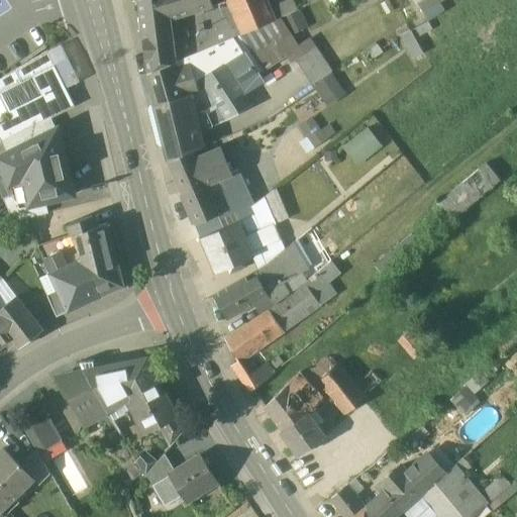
[(136,0),(142,39),(143,39),(173,36),(171,18),(168,0),(136,0)]
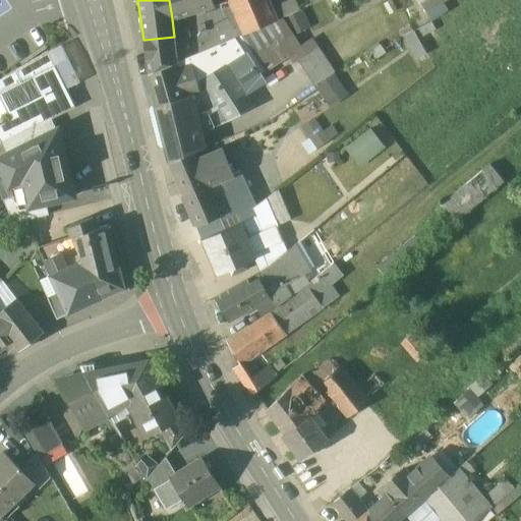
[(169,0),(172,18),(215,5),(213,0),(169,0)]
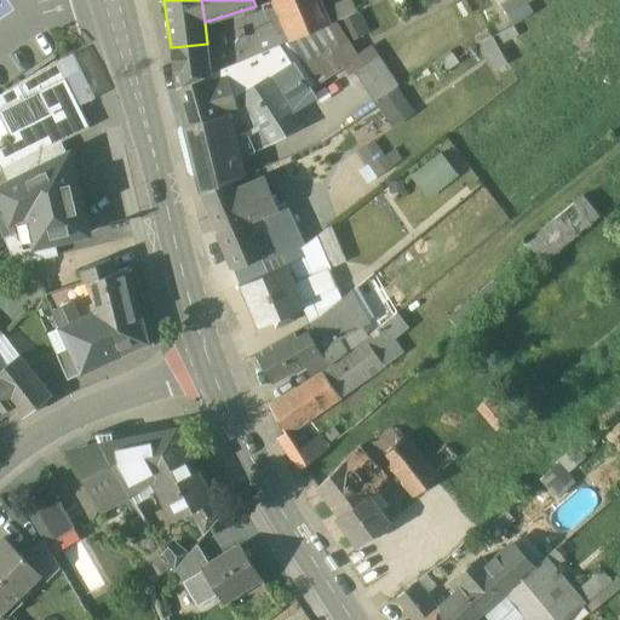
[(274,0),(256,6),(205,22),(207,44),(210,74),(280,46),(293,40),(274,0)]
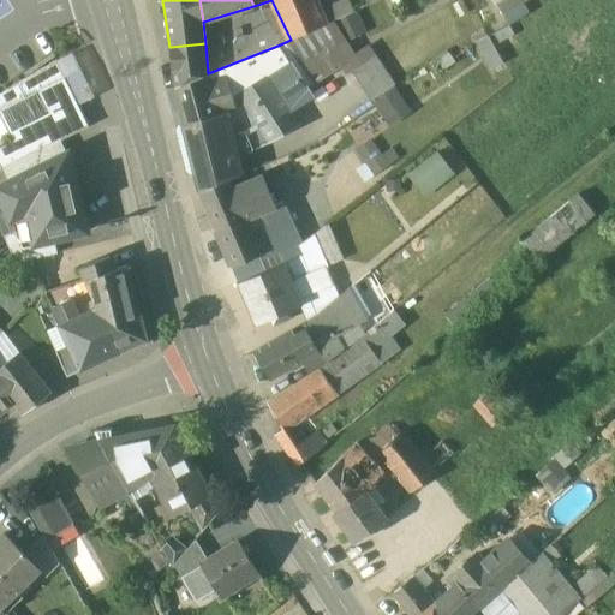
[(270,0),(272,0),(291,40),(327,24),(321,12),(314,0),(270,0)]
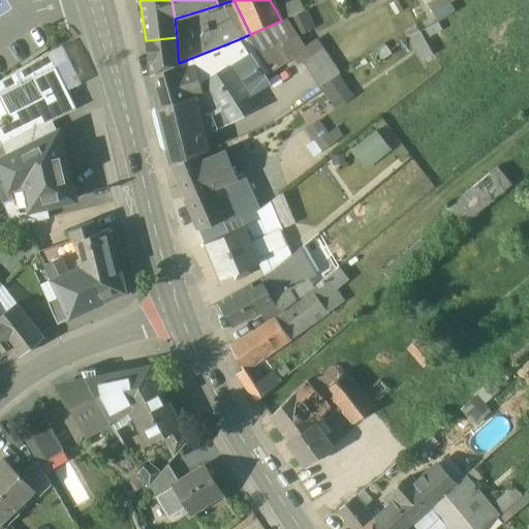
[(299,0),(276,10),(281,21),(290,17),(305,11),(299,0)]
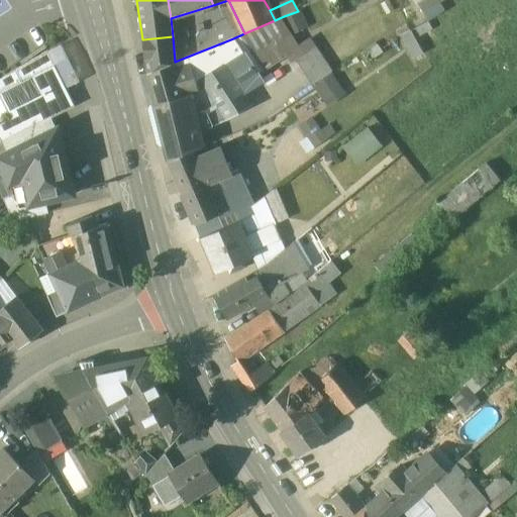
[(284,16),(295,34),(308,28),(300,10),(298,11),(284,16)]
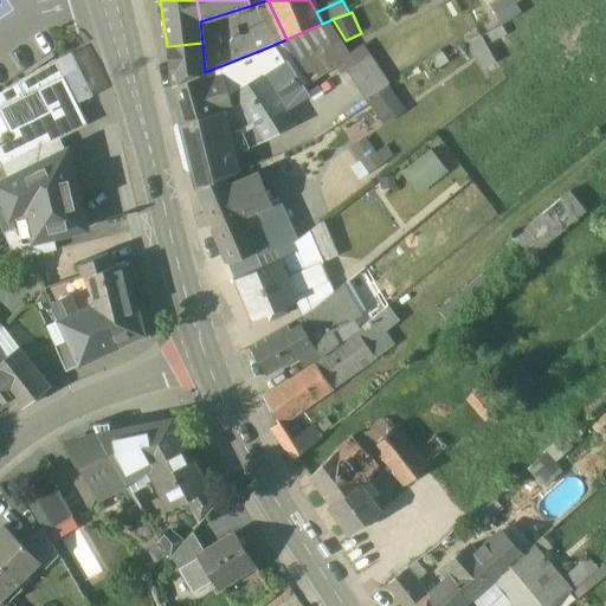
[(287,39),(274,45),(284,62),(287,60),(304,88),(342,65),(346,72),(360,63),(346,40),(333,19),(322,24),(287,39)]
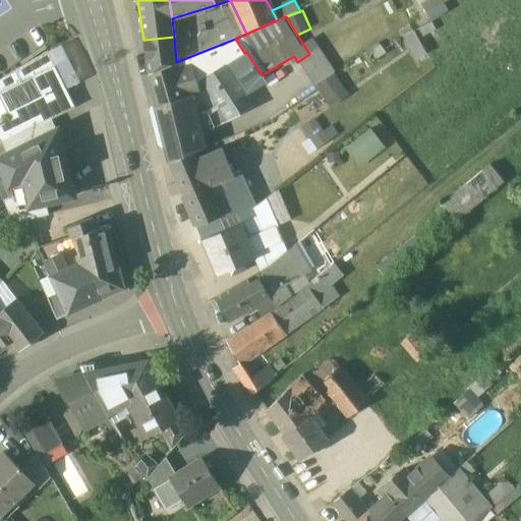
[(415,30),(403,36),(415,59),(427,53),(415,30)]
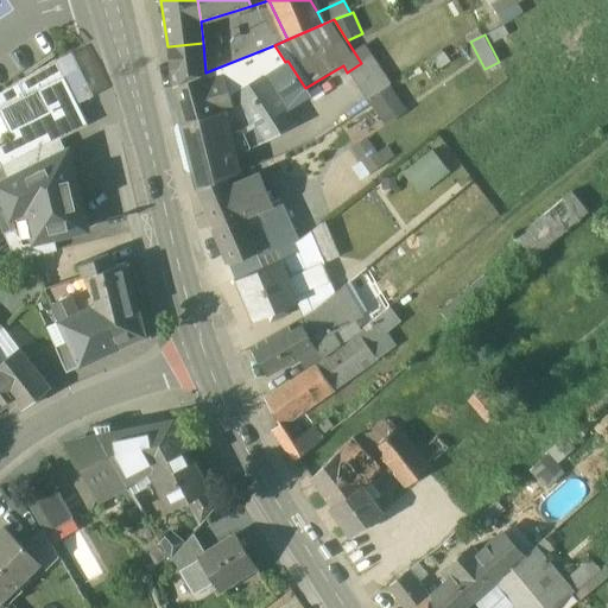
[(203,43),(169,46),(172,87),(206,73),(203,43)]
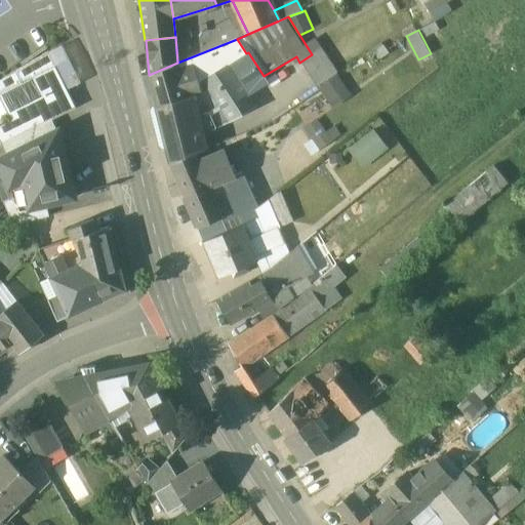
[(237,39),(177,63),(179,71),(194,67),(198,82),(202,80),(228,64),(228,65),(246,53),(237,39)]
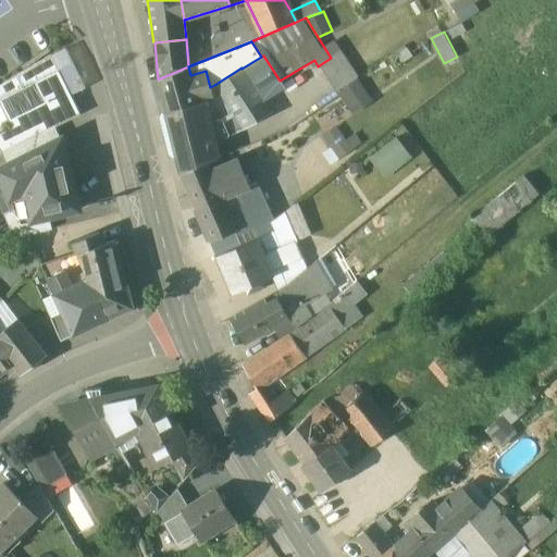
[(357,77),(339,51),(331,58),(318,66),(335,91),(357,77)]
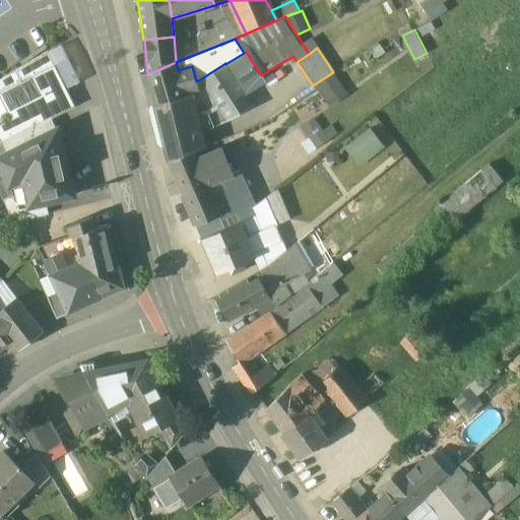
[(246,52),(244,53),(225,64),(244,92),(263,79),(261,75),(246,52)]
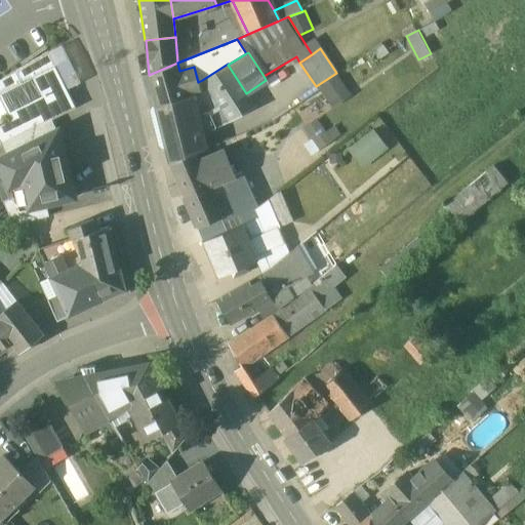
[(47,53),(15,72),(22,83),(54,68),(47,53)]
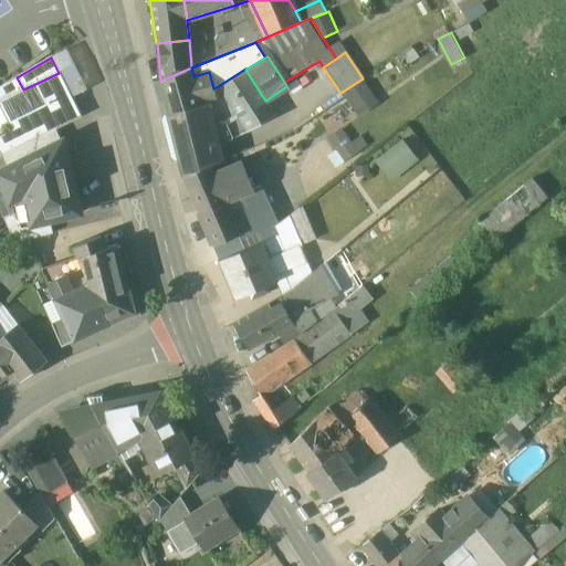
[(191,67),(160,81),(170,114),(181,161),(219,145),(213,124),(208,104),(218,102),(213,88),(209,72),(194,76),(191,67)]
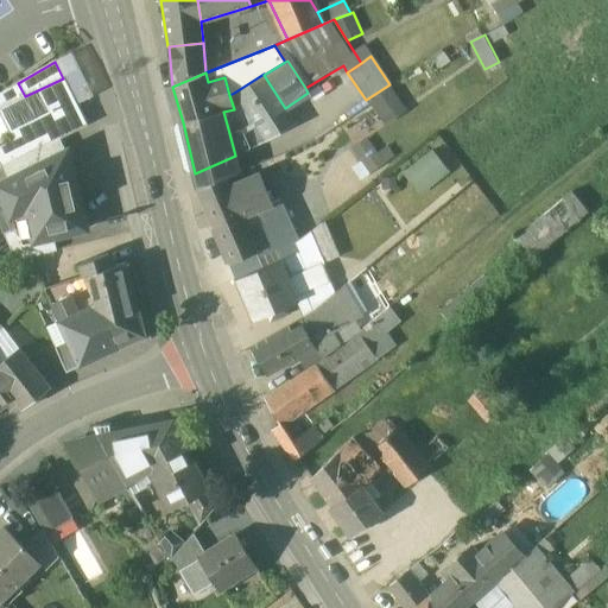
[(264,74),(234,93),(242,102),(267,141),(295,125),(285,108),(264,75),(264,74)]
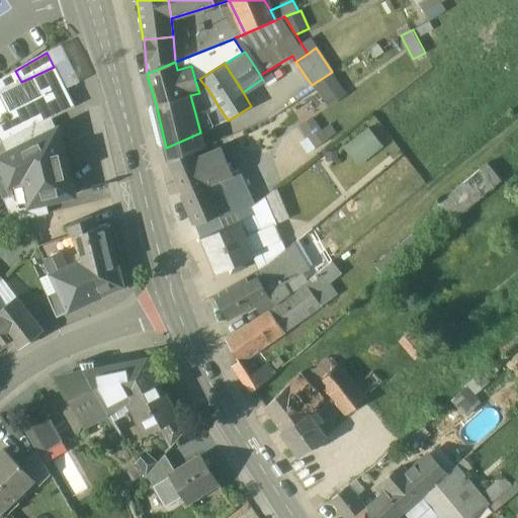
[(21,82),(5,90),(6,91),(14,109),(8,112),(11,119),(0,124),(0,139),(2,143),(51,118),(74,106),(54,67),(21,82)]
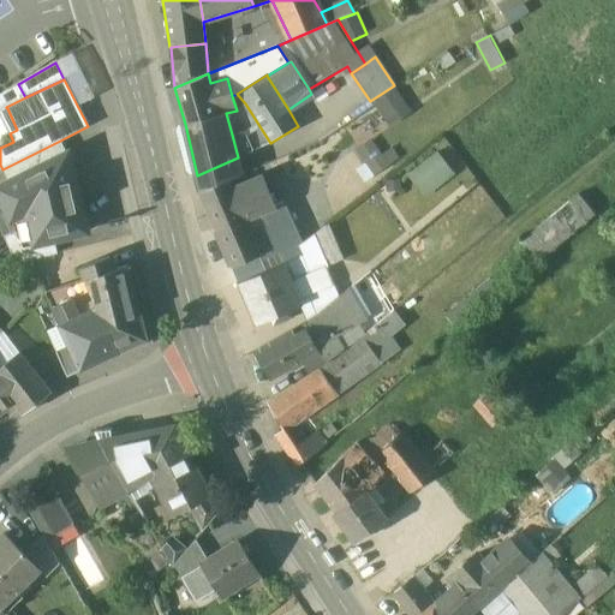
[(18,84),(0,95),(0,112),(7,108),(6,107),(25,97),(18,84)]
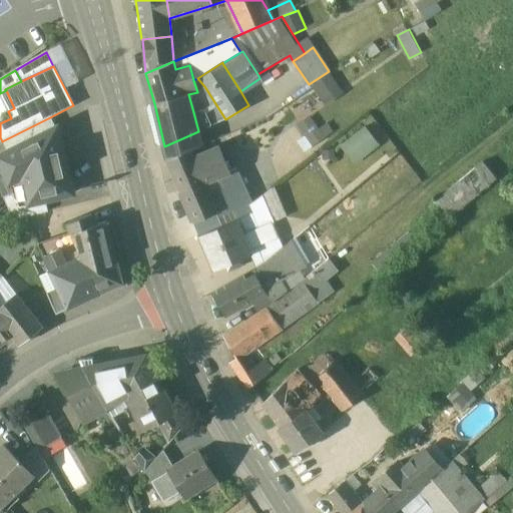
[(329,71),(309,84),(324,107),(344,94),(329,71)]
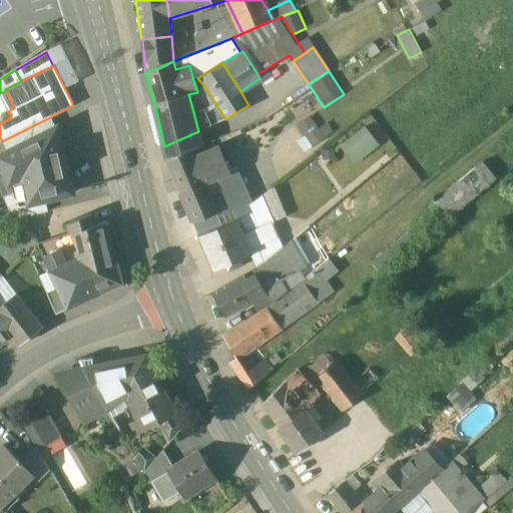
[(202,109),(193,112),(198,131),(209,126),(202,109)]
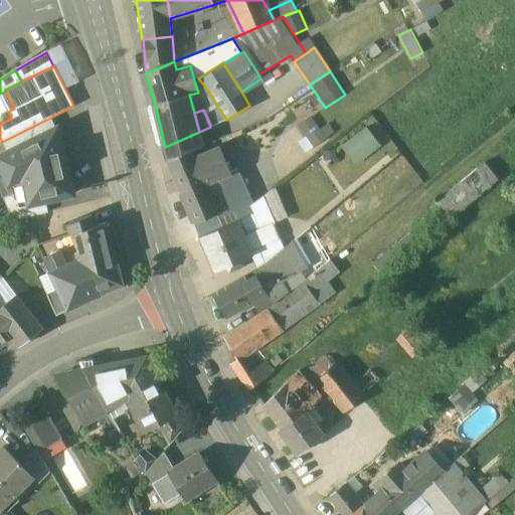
[(2,142),(1,142),(8,152),(56,129),(50,118),(2,142)]
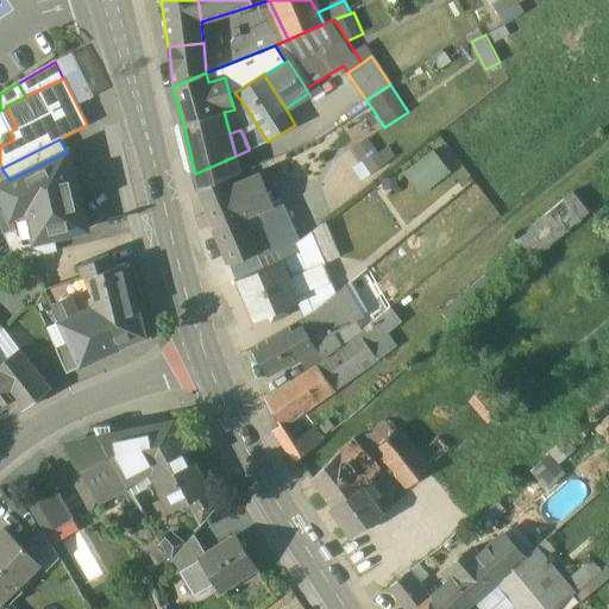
[(352,169),(360,182),(395,158),(388,146),(377,154),(366,139),(352,150),(362,162),(352,169)]
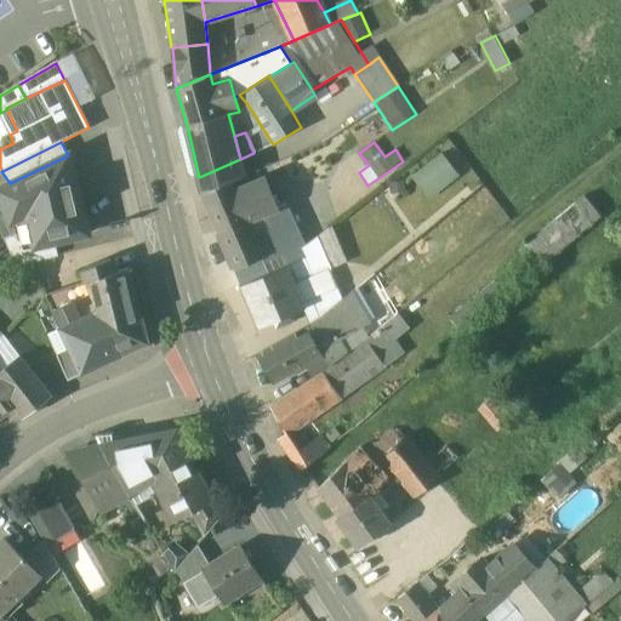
[(410,178),(428,200),(457,176),(440,154),(410,178)]
